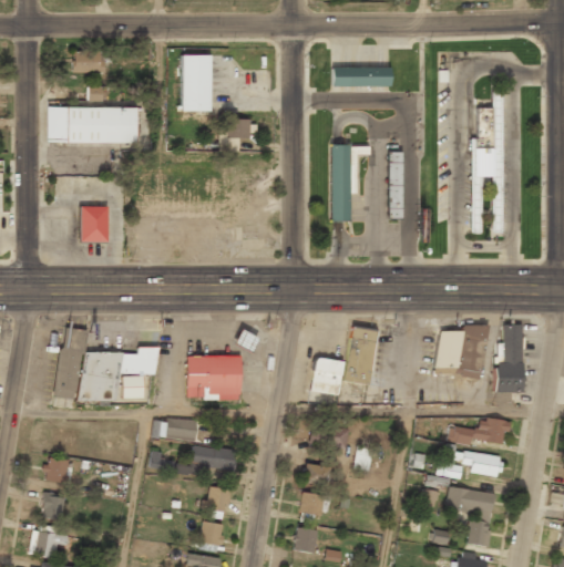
[(72,74),(104,74),(104,53),(72,53),(72,74)]
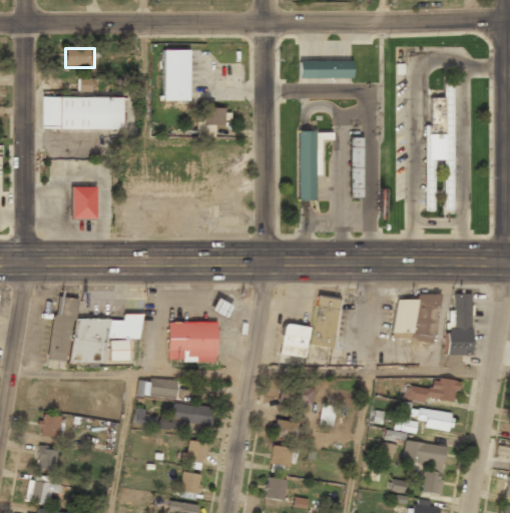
[(164,50),(164,101),(191,101),(191,50),(164,50)]
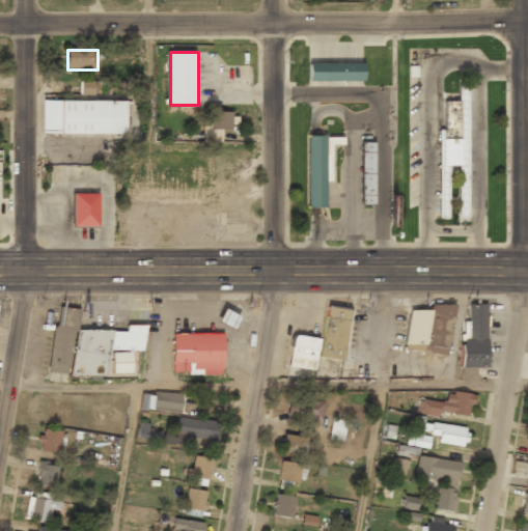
[(365,64),(311,64),(311,81),(365,81),(365,64)]
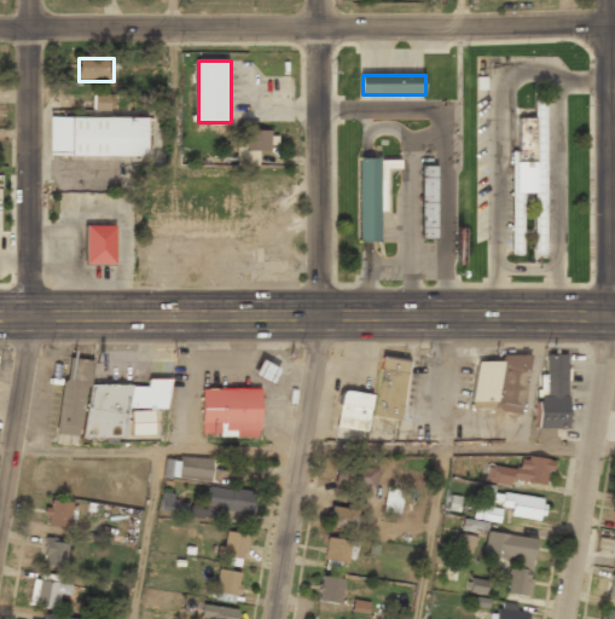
[(97,94),(97,109),(111,110),(112,94),(97,94)]
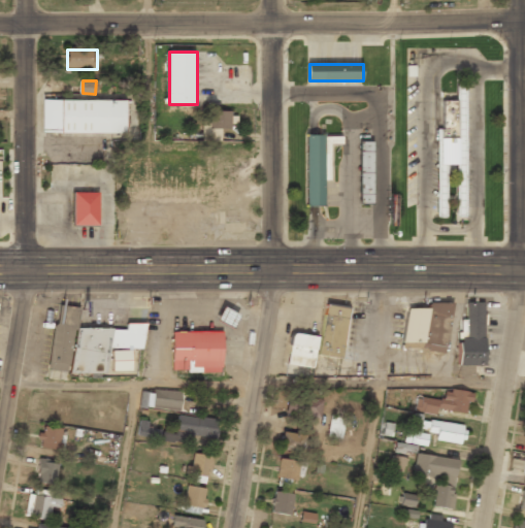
[(469,87),(457,87),(457,101),(441,101),(440,219),(450,219),(451,166),(460,166),(459,218),(467,218),(469,87)]
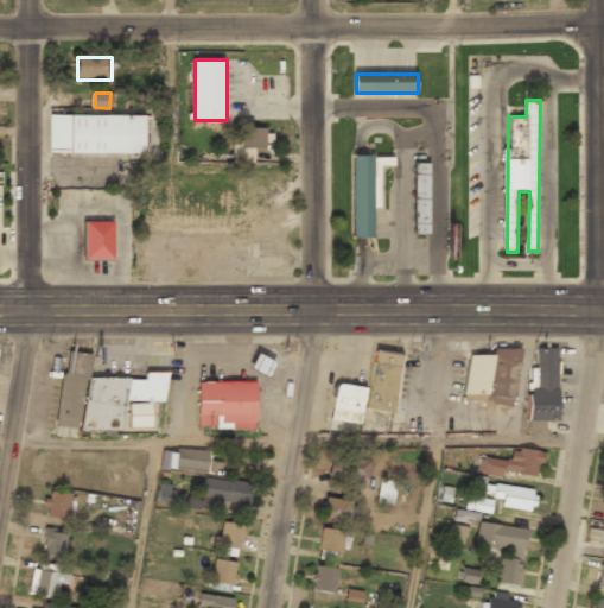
[(147,154),(147,116),(52,116),(52,154),(147,154)]
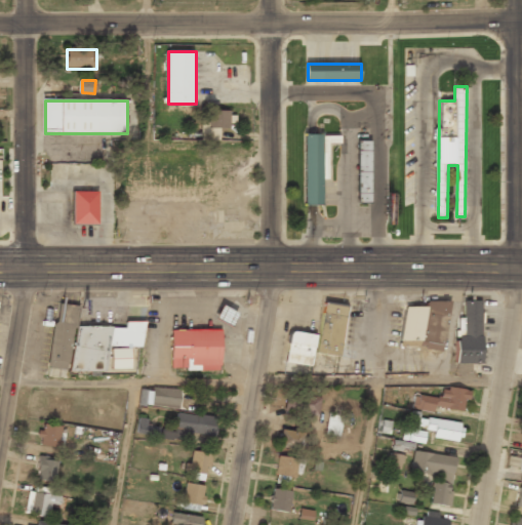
[(233,111),(208,111),(208,129),(233,129),(233,111)]
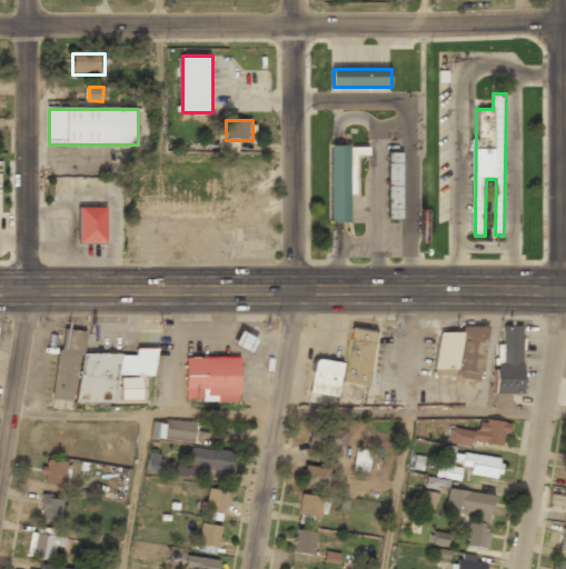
[(333,223),(353,223),(353,195),(358,195),(358,155),(370,155),(370,146),(331,147),(333,223)]
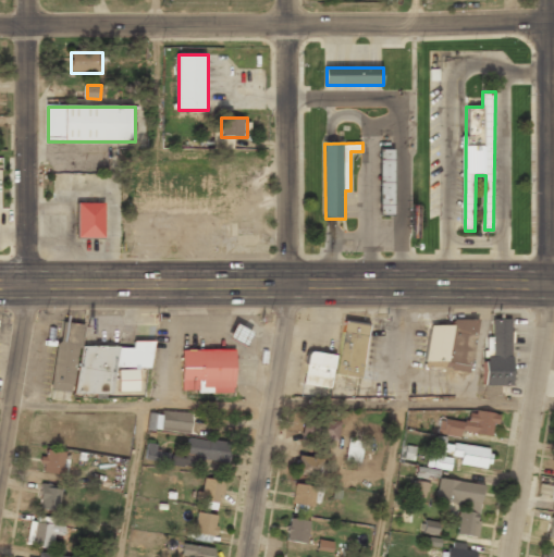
[(382,215),(396,215),(396,150),(382,150),(382,215)]
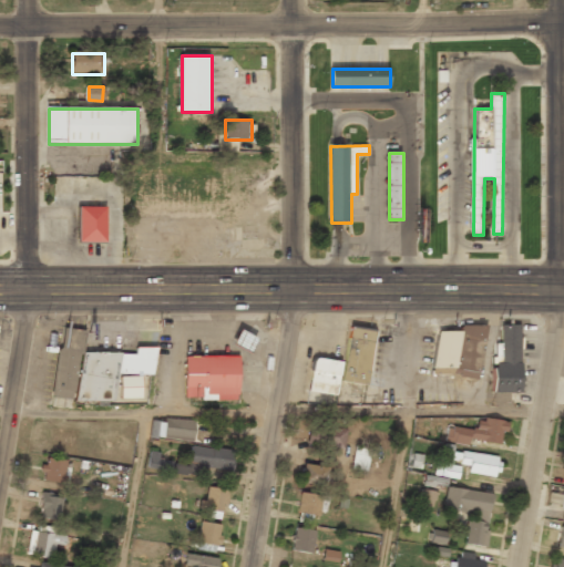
[(109,207),(81,207),(81,243),(109,243),(109,207)]
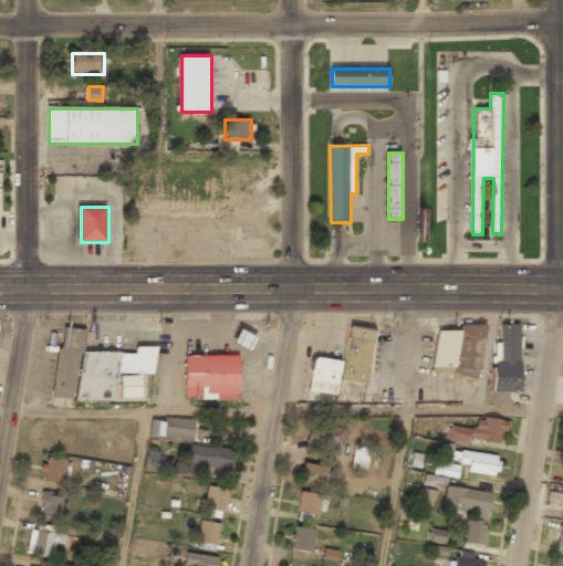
[(487,326),(461,323),(460,332),(439,329),(434,371),(481,377),(487,326)]
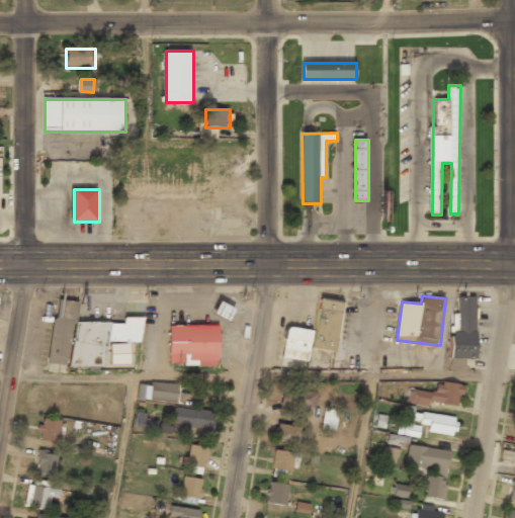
[(478,358),(477,296),(459,296),(459,313),(452,314),(453,359),(478,358)]
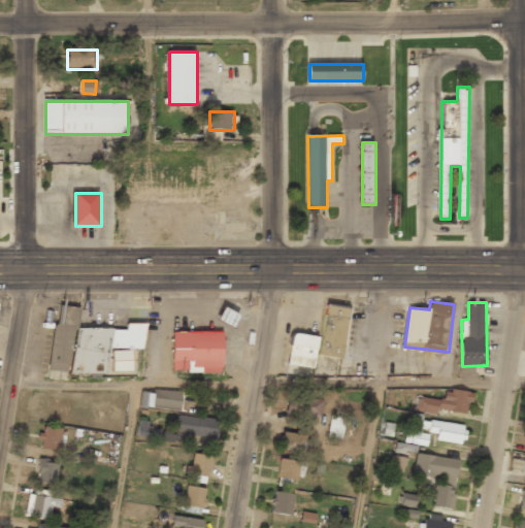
[(321,356),(345,358),(350,306),(326,304),(321,356)]
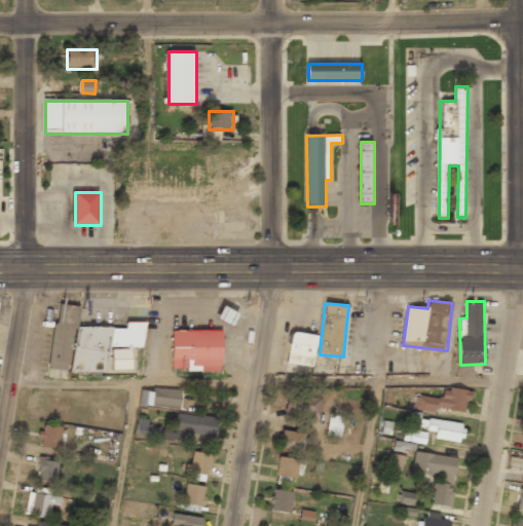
[(49,368),(71,370),(79,306),(62,304),(60,323),(55,323),(49,368)]
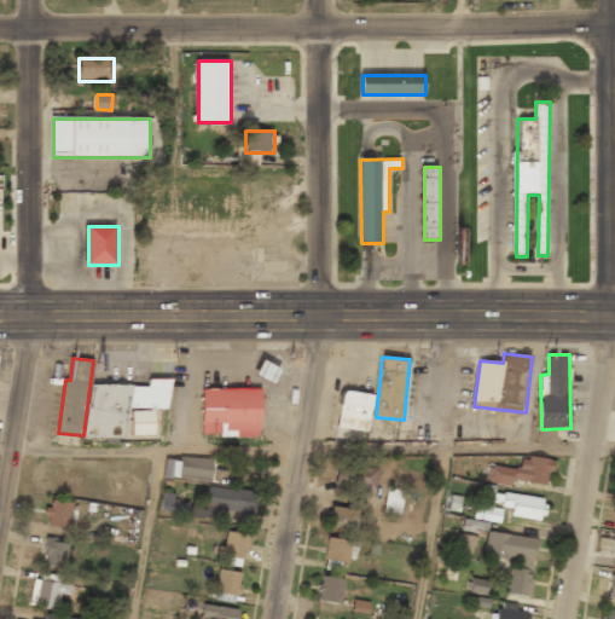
[(273,383),(282,370),(264,360),(256,374),(273,383)]
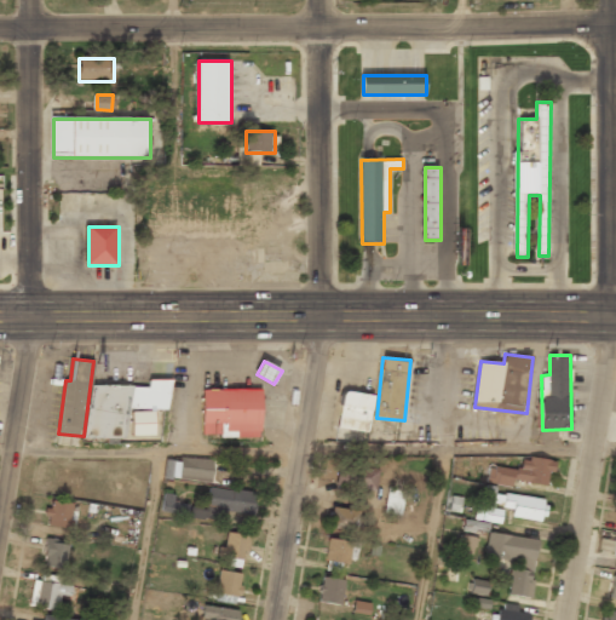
[(88,385),(87,438),(130,440),(130,436),(156,437),(156,409),(171,409),(172,379),(150,379),(150,386),(88,385)]
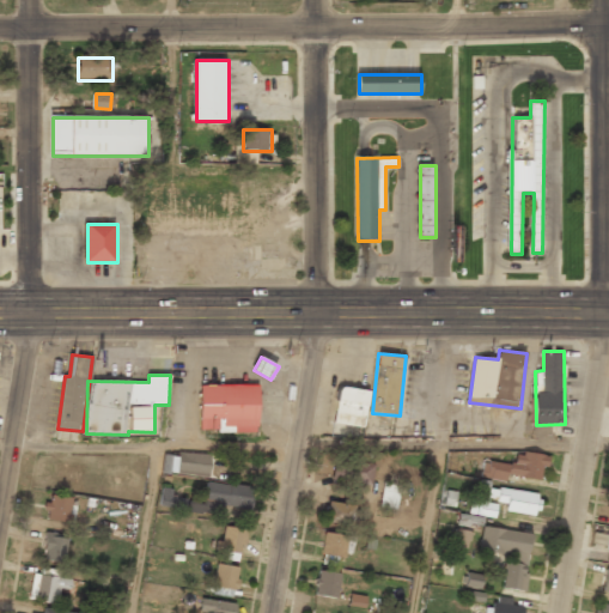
[(202,384),(202,431),(259,432),(260,386),(202,384)]
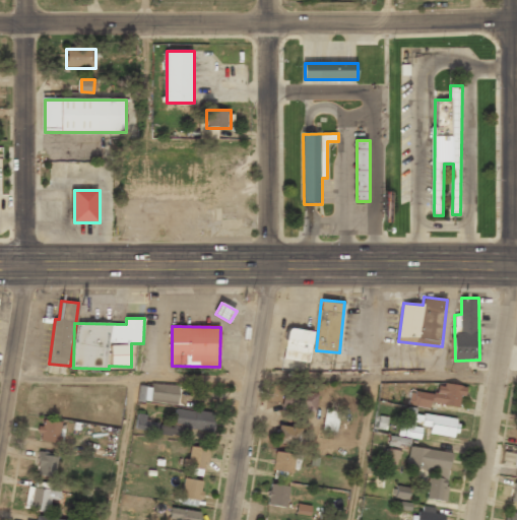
[(285,359),(311,362),(314,331),(288,328),(285,359)]
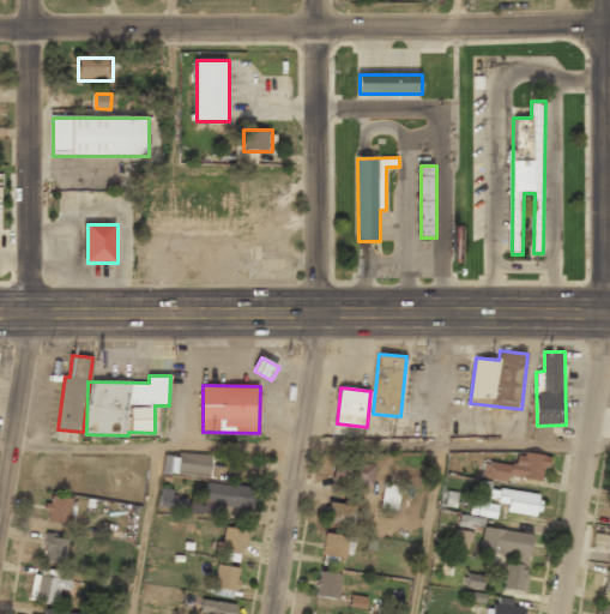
[(483,477),(508,481),(509,475),(543,480),(545,468),(550,469),(553,457),(519,452),(518,465),(485,461),(483,477)]
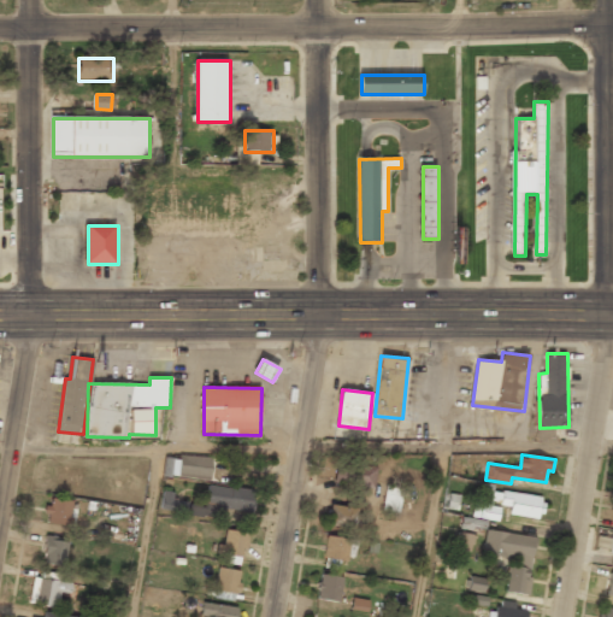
[(213,457),(182,456),(181,476),(212,477),(213,457)]
